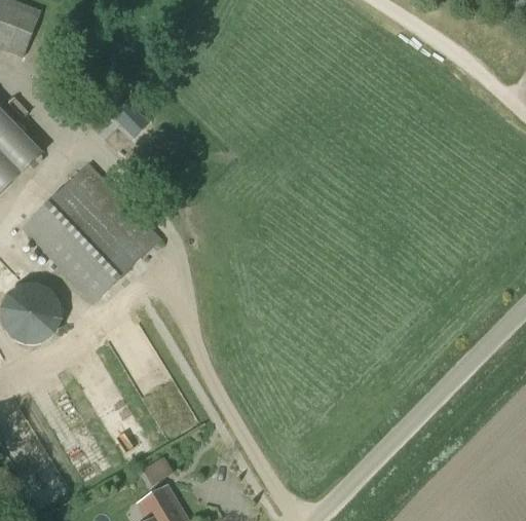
[(0,0),(0,46),(23,56),(42,8),(21,0),(0,0)]
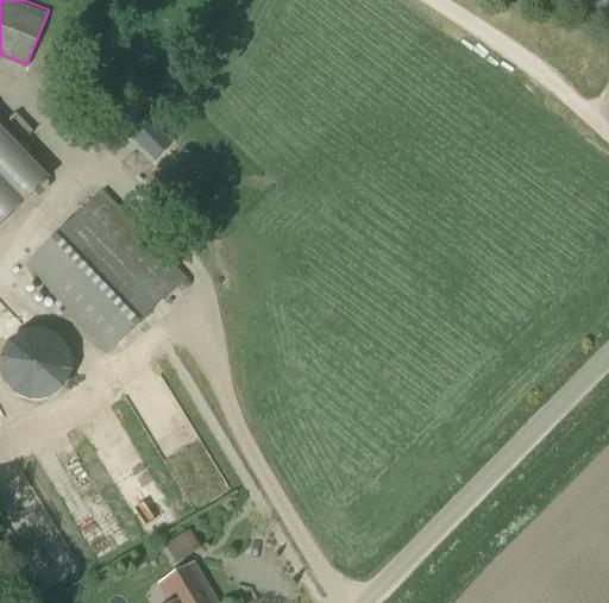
[(585,0),(608,10),(608,0),(585,0)]
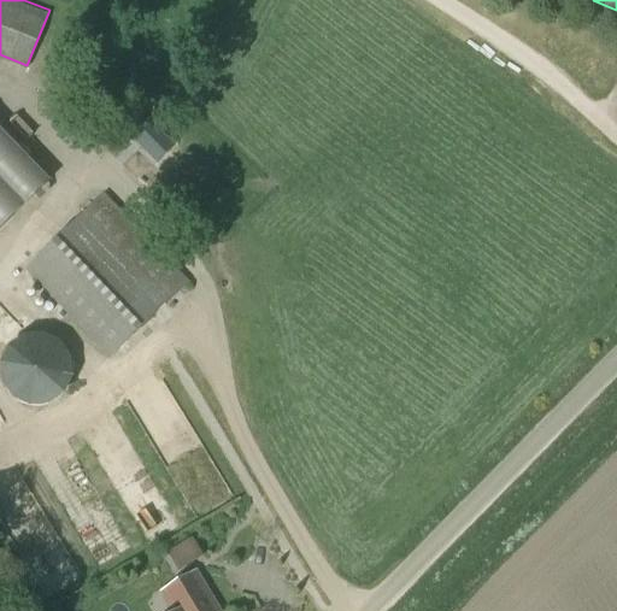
[(0,224),(50,177),(0,124),(0,224)]
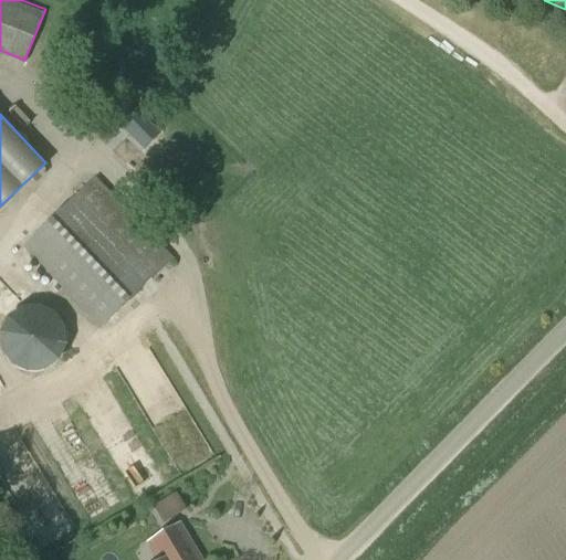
[(101,324),(174,254),(96,172),(22,242),(101,324)]
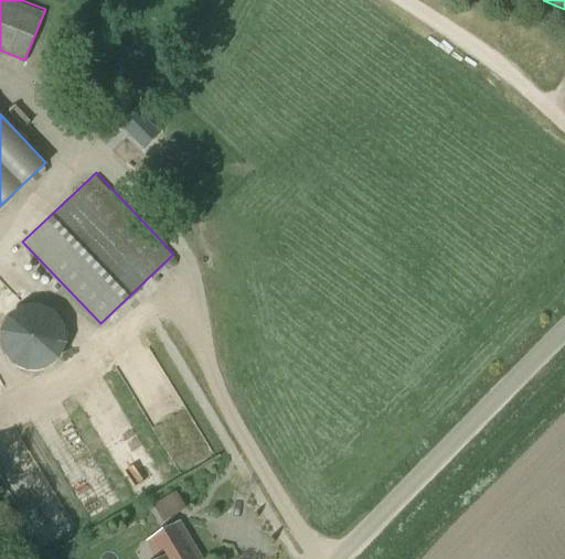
[(27,368),(45,367),(60,356),(67,340),(65,322),(54,308),(40,301),(21,302),(8,312),(0,326),(0,335),(1,346),(11,361),(27,368)]
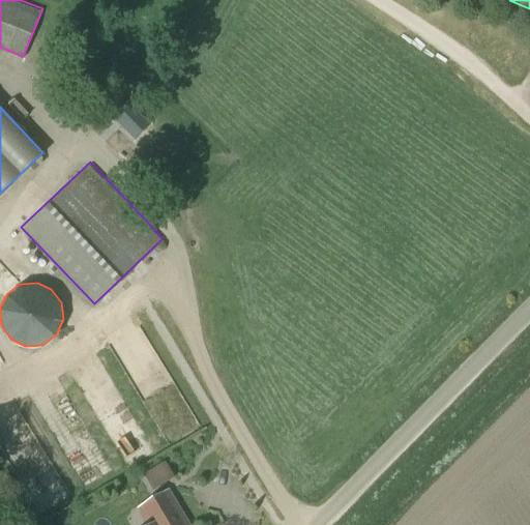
[(147,465),(153,483),(173,475),(167,458),(147,465)]
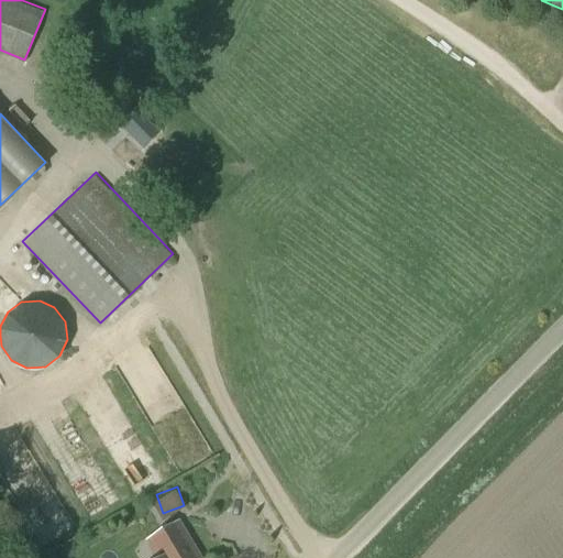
[(199,557),(202,557),(179,518),(148,537),(161,557),(157,557),(199,557)]
